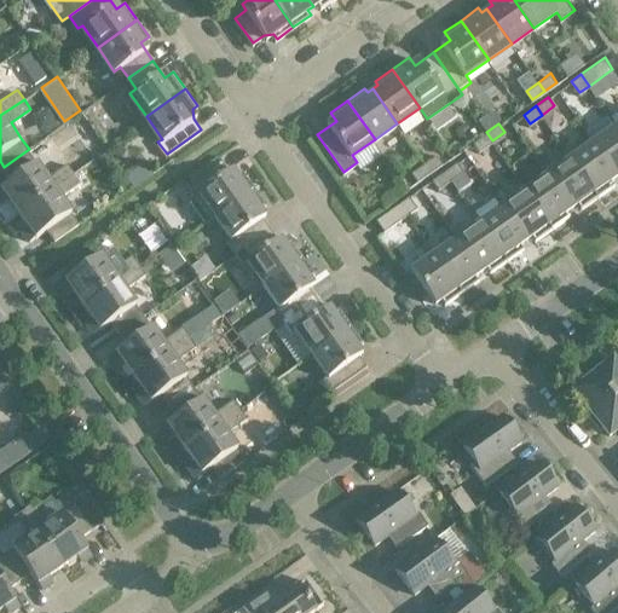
[(617,126),(616,123),(593,139),(617,173),(617,126)]
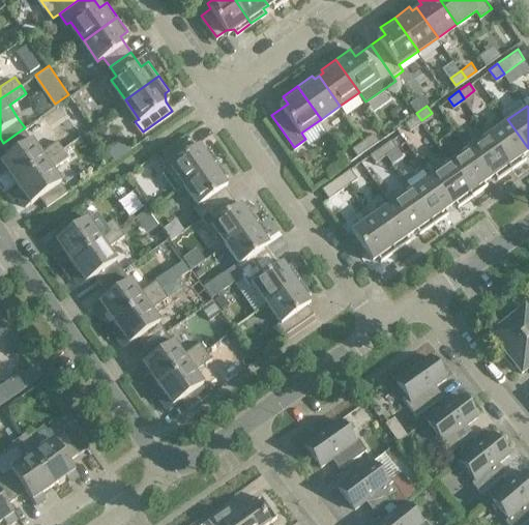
[(421,120),(416,113),(405,120),(410,128),(421,120)]
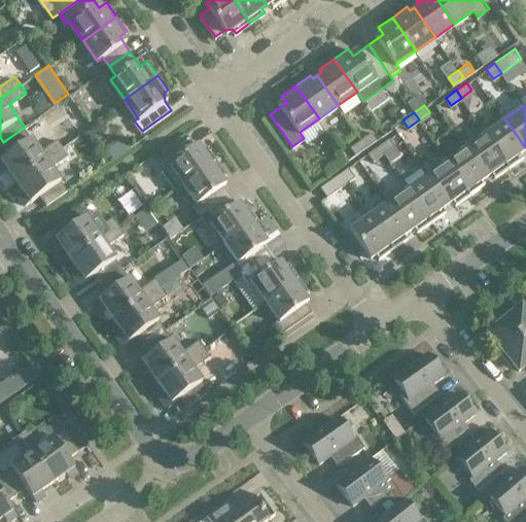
[(525,147),(504,118),(486,132),(510,166),(524,155),(521,151),(525,149),(525,147)]
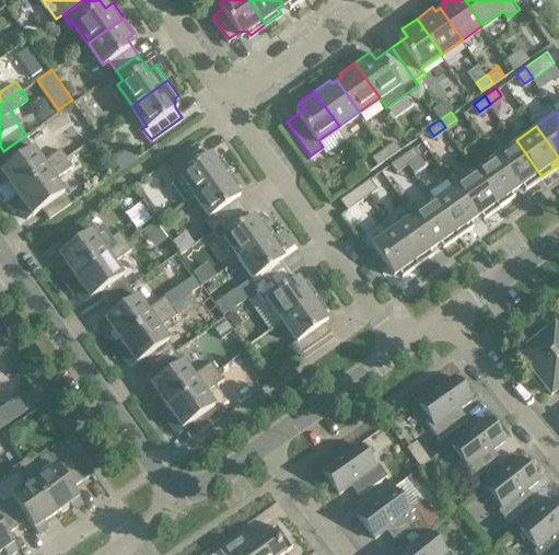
[(33,146),(26,135),(3,151),(11,161),(1,168),(1,169),(0,169),(0,176),(3,181),(8,177),(16,191),(68,154),(61,146),(43,159),(34,146),(33,146)]
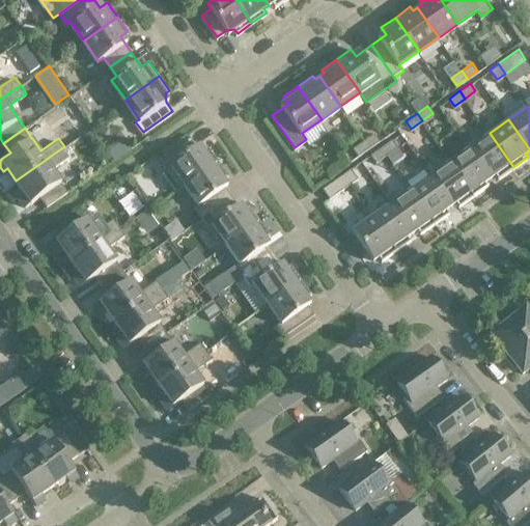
[(374,132),(364,139),(369,146),(380,139),(374,132)]
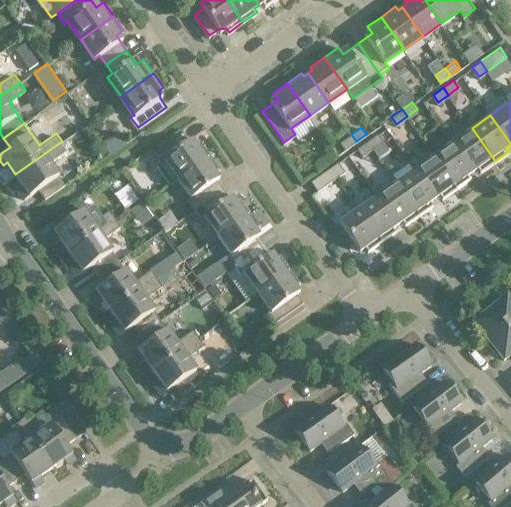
[(495,161),(472,128),(453,142),(473,170),(478,167),(480,171),(495,161)]
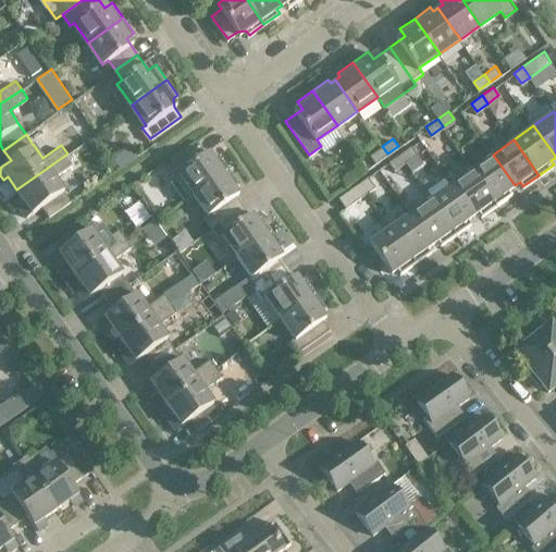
[(168,164),(175,174),(170,178),(185,199),(194,193),(229,168),(218,152),(210,158),(199,142),(168,164)]
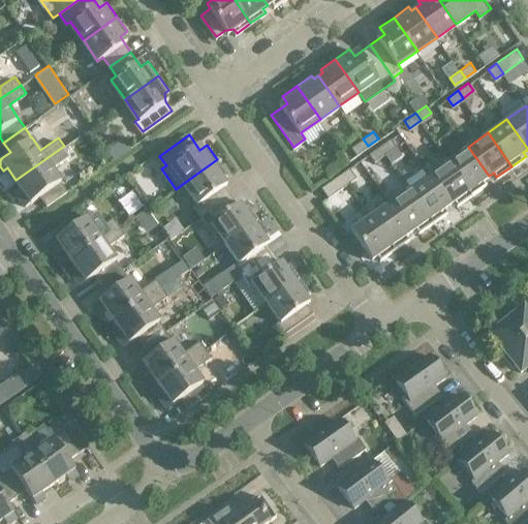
[(396,145),(391,137),(380,145),(385,152),(396,145)]
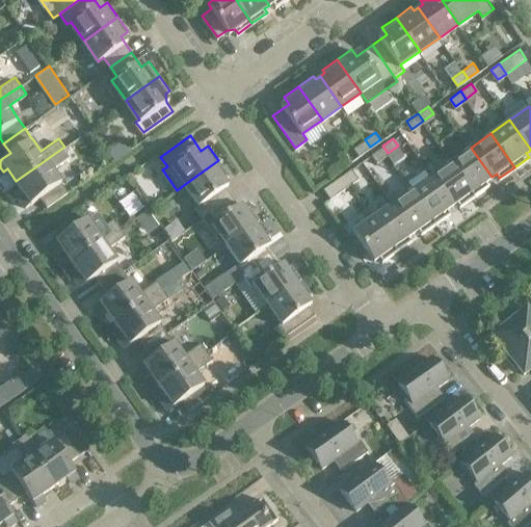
[(370,147),(365,139),(353,147),(359,155),(370,147)]
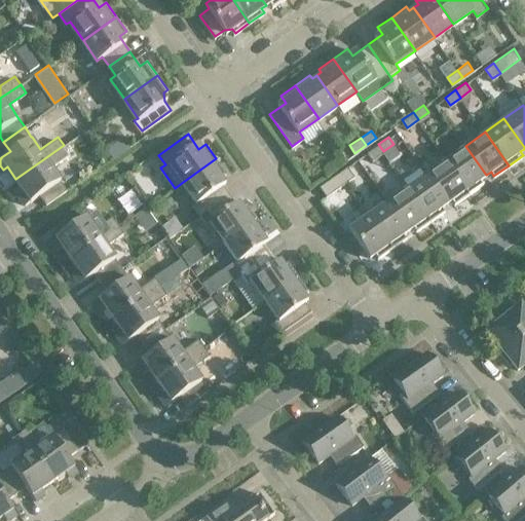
[(383,151),(378,144),(368,151),(373,159),(383,151)]
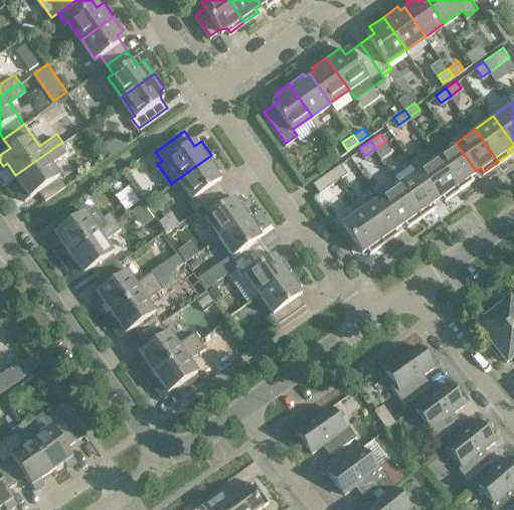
[(67,150),(62,142),(15,175),(24,186),(19,190),(25,198),(30,195),(38,189),(45,199),(66,184),(59,175),(59,174),(51,162),(67,150)]
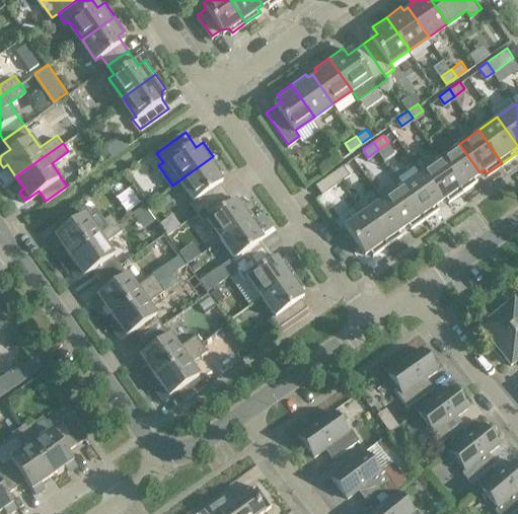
[(479,172),(459,144),(440,157),(463,190),(477,179),(475,176),(479,172)]
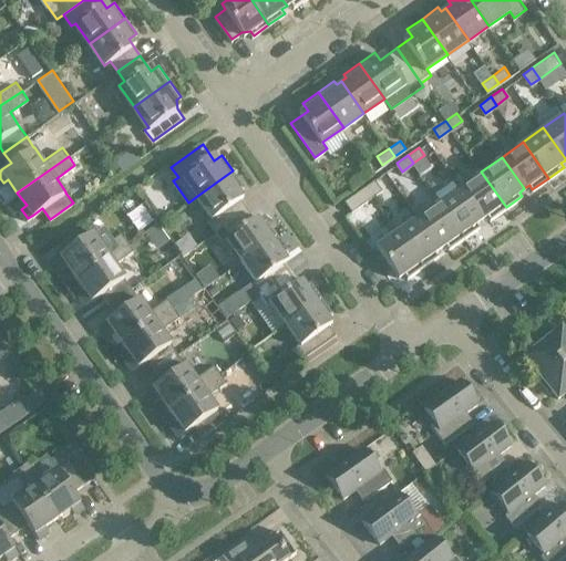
[(244,186),(233,170),(197,196),(212,216),(207,219),(215,230),(247,207),(236,191),(244,186)]
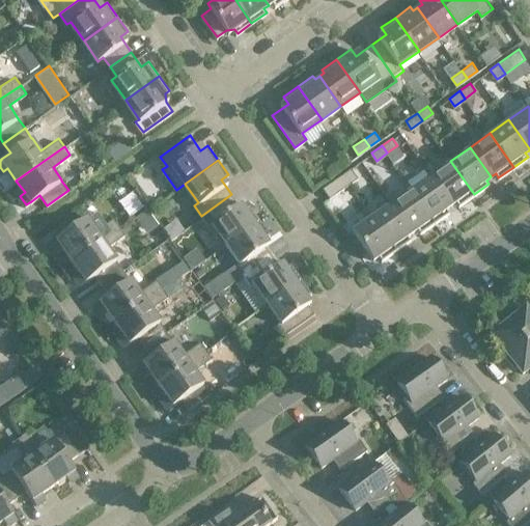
[(474,194),(450,161),(430,174),(452,204),(456,201),(458,204),(474,194)]
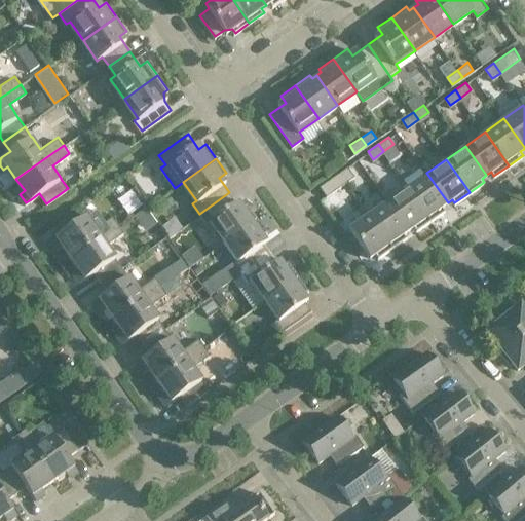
[(354,175),(348,165),(340,171),(346,181),(354,175)]
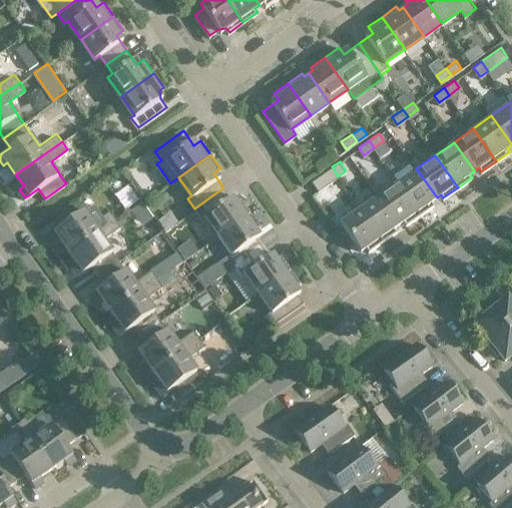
[(338,176),(332,166),(312,180),(319,190),(338,176)]
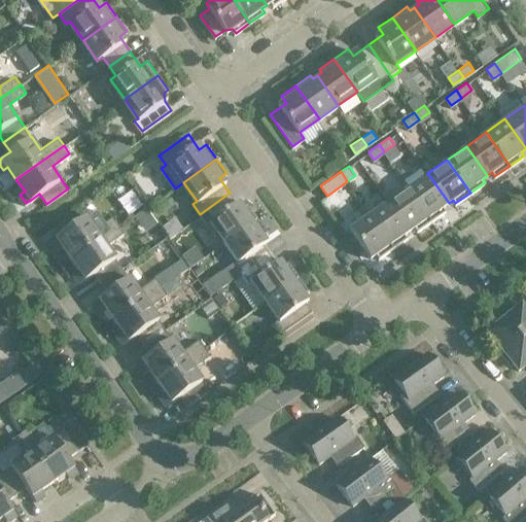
[(449,203),(427,173),(409,186),(432,220),(447,209),(444,206),(449,203)]
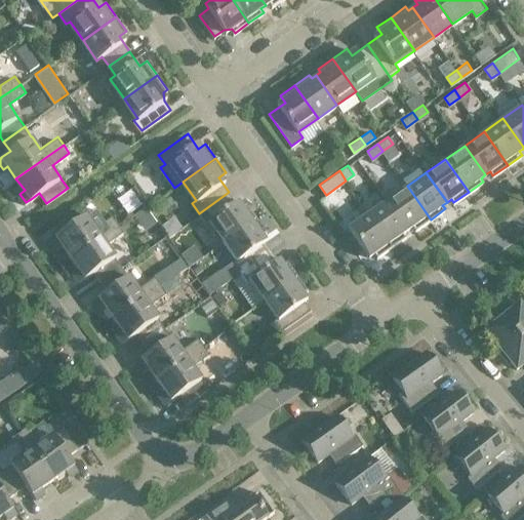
[(431,220),(407,186),(388,199),(408,229),(413,226),(415,230),(431,220)]
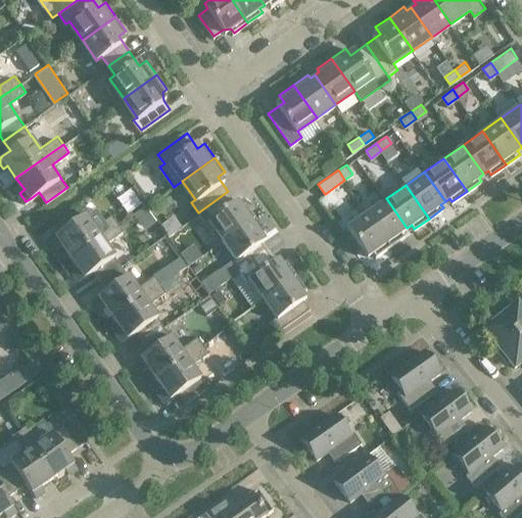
[(238,206),(228,191),(198,213),(205,223),(209,220),(223,239),(255,216),(245,201),(238,206)]
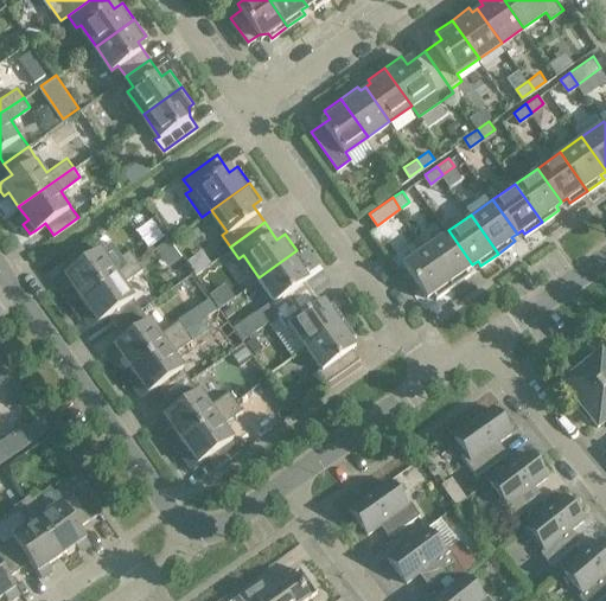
[(472,264),(448,230),(426,245),(453,285),(470,273),(467,268),(472,264)]
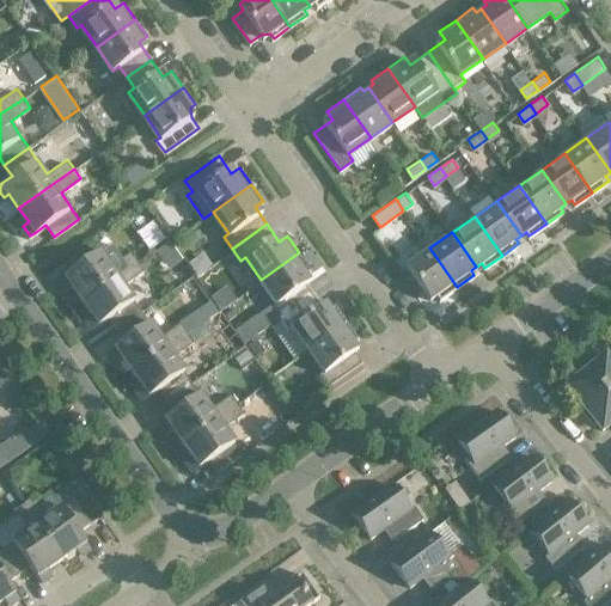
[(101,249),(92,238),(67,255),(75,267),(65,274),(66,274),(60,279),(67,288),(73,285),(83,299),(138,259),(130,250),(111,264),(101,249)]
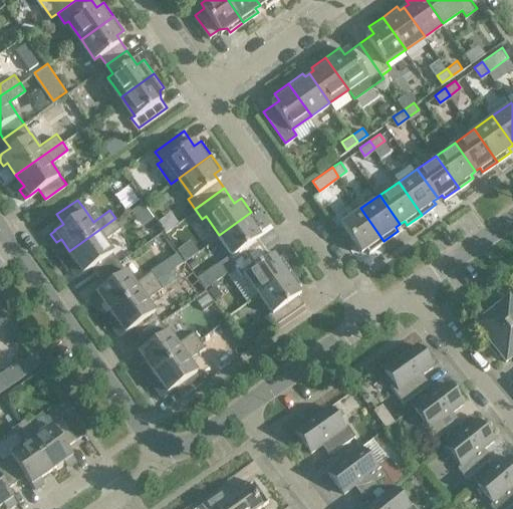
[(383,241),(360,208),(341,222),(359,248),(364,244),(369,251),(383,241)]
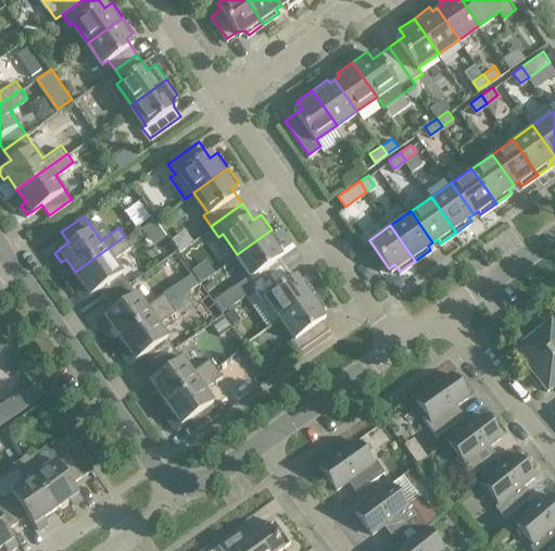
[(282,245),(272,229),(237,254),(251,274),(247,277),(255,288),(286,265),(275,250),(282,245)]
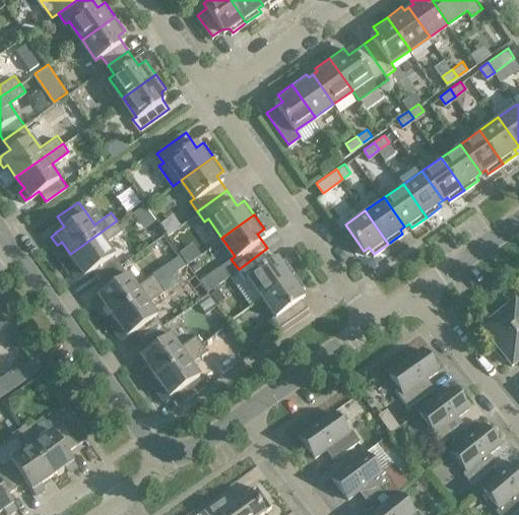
[(123,229),(117,220),(70,254),(78,265),(73,268),(79,277),(84,274),(93,268),(100,277),(121,263),(114,253),(115,253),(106,241),(123,229)]
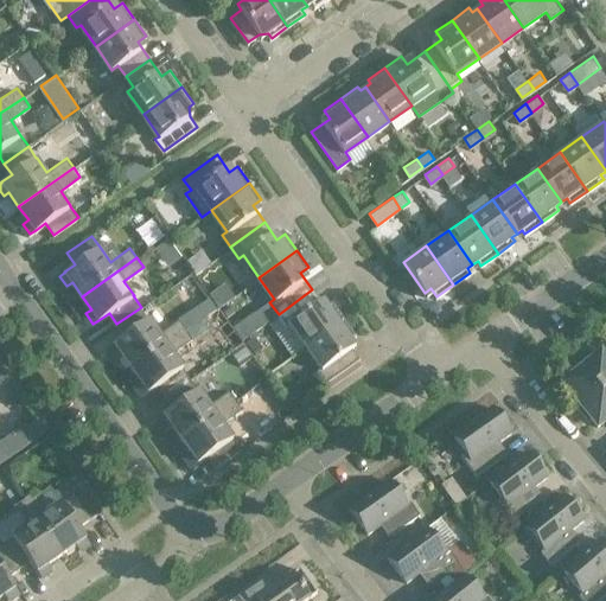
[(325,307),(312,289),(279,314),(287,326),(291,323),(306,345),(344,318),(333,301),(325,307)]
